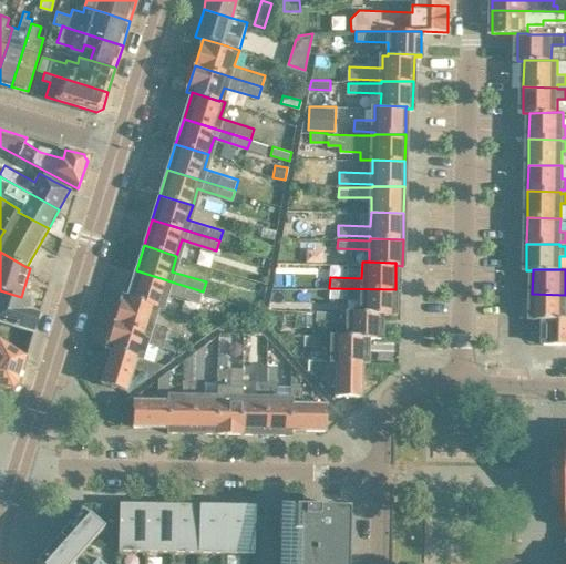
[(136,270),(127,296),(127,297),(155,307),(154,307),(160,309),(165,290),(199,301),(203,291),(136,270)]
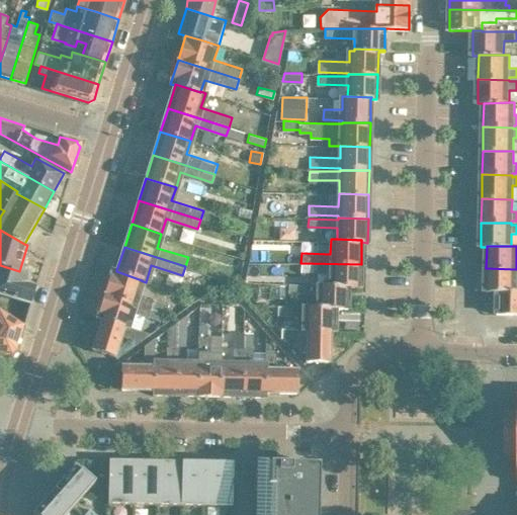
[(360,286),(361,264),(300,263),(300,271),(329,272),(329,282),(348,283),(348,286),(360,286)]
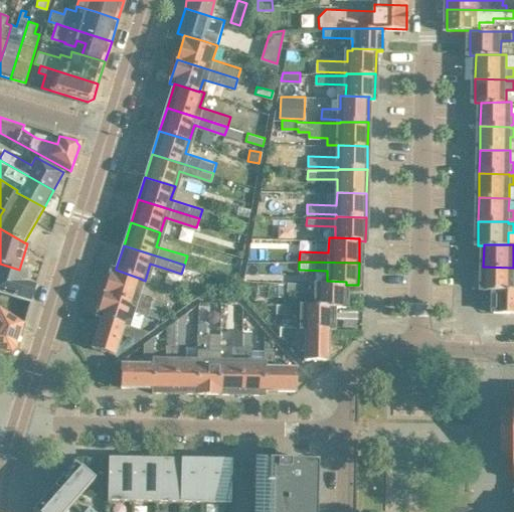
[(0,291),(30,301),(31,301),(36,284),(26,281),(29,273),(19,270),(0,264),(0,291)]
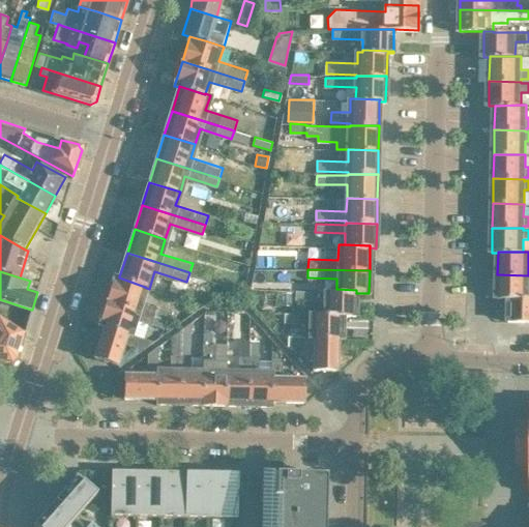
[(528,275),(497,274),(497,297),(509,297),(528,298),(528,275)]
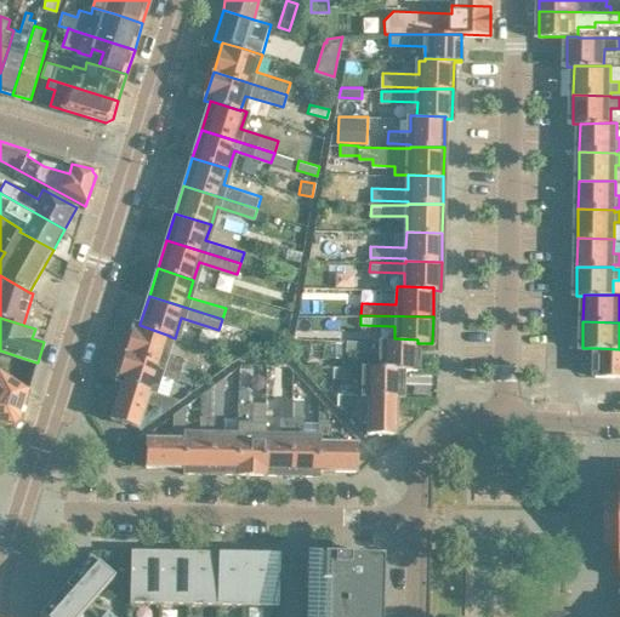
[(165,350),(169,336),(170,336),(140,325),(140,324),(135,323),(126,352),(199,375),(203,363),(165,350)]
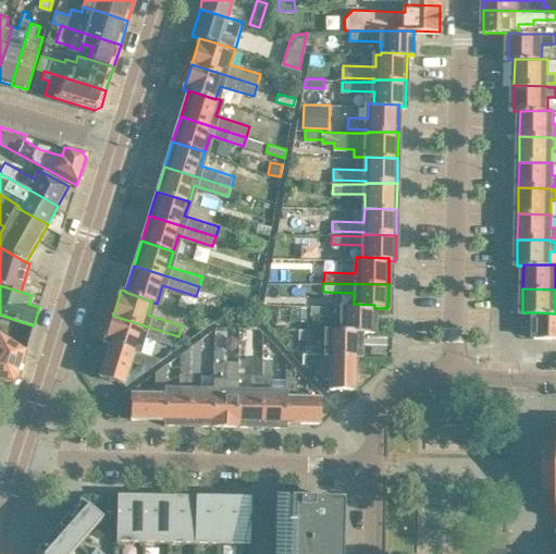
[(361,329),(361,331),(373,331),(374,308),(374,305),(354,304),(312,304),(312,315),(341,316),(341,328),(361,329)]
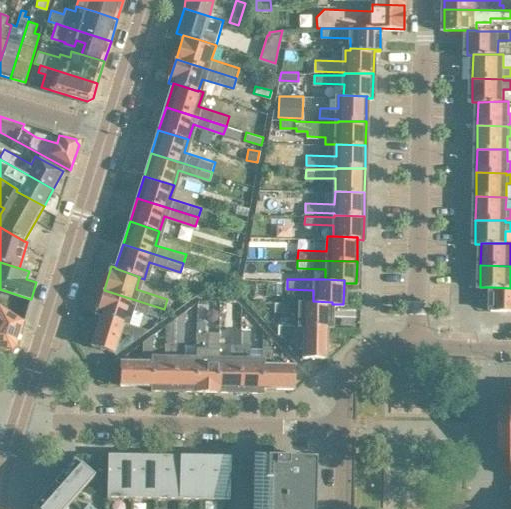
[(492,287),(491,309),(510,309),(510,288),(492,287)]
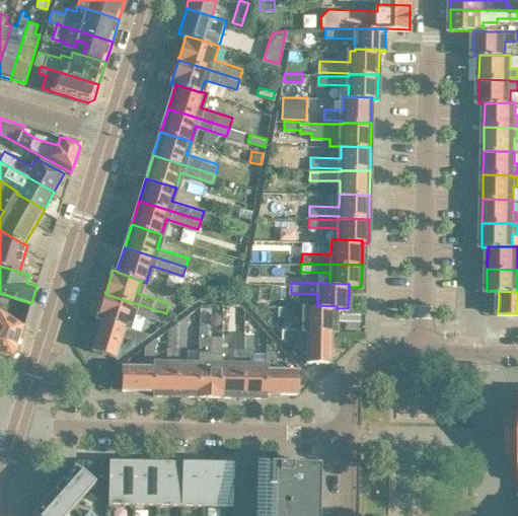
[(105,294),(98,317),(102,319),(128,326),(132,312),(163,322),(166,313),(105,294)]
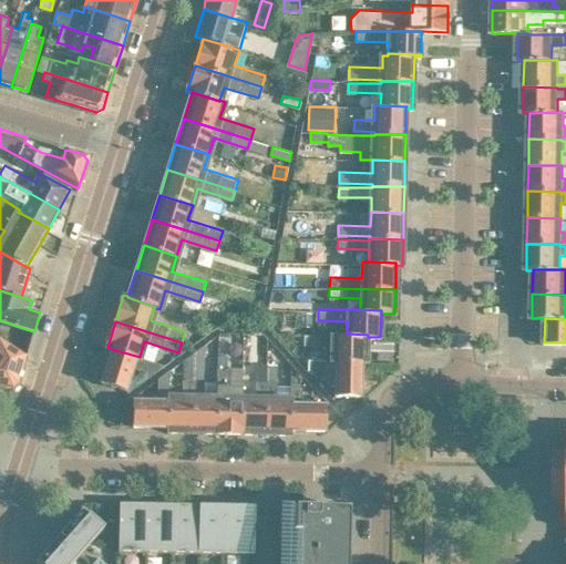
[(331,345),(330,359),(362,360),(362,361),(367,361),(368,337),(368,335),(347,334),(306,332),(306,344),(331,345)]
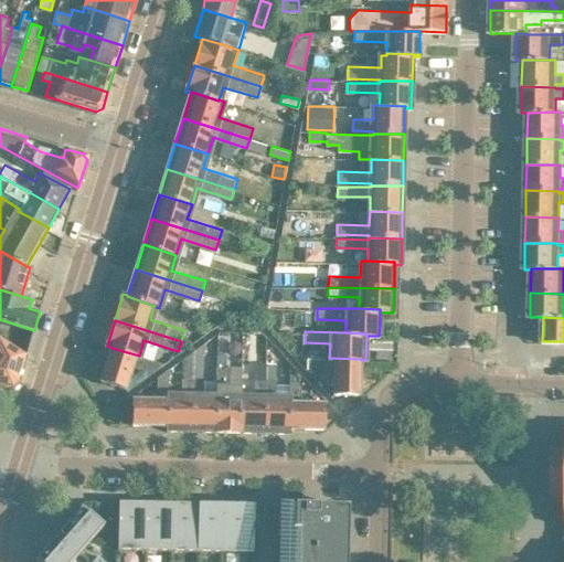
[(0,338),(0,388),(11,389),(12,388),(18,383),(22,369),(25,356),(0,338)]
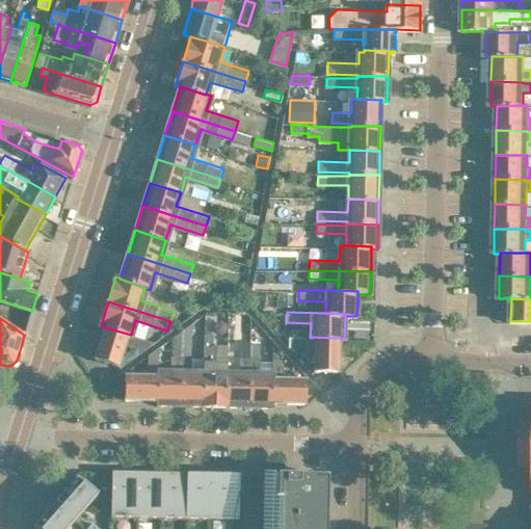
[(180,404),(204,405),(204,371),(191,371),(191,355),(192,320),(182,328),(180,404)]
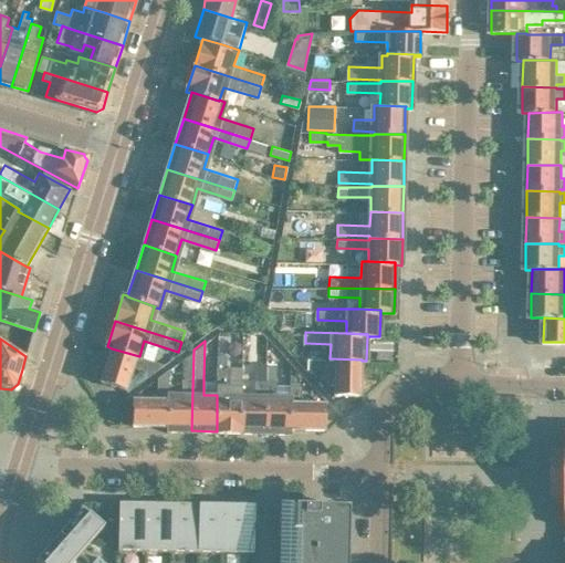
[(133,367),(152,373),(164,364),(139,356),(112,348),(102,381),(126,388),(133,367)]
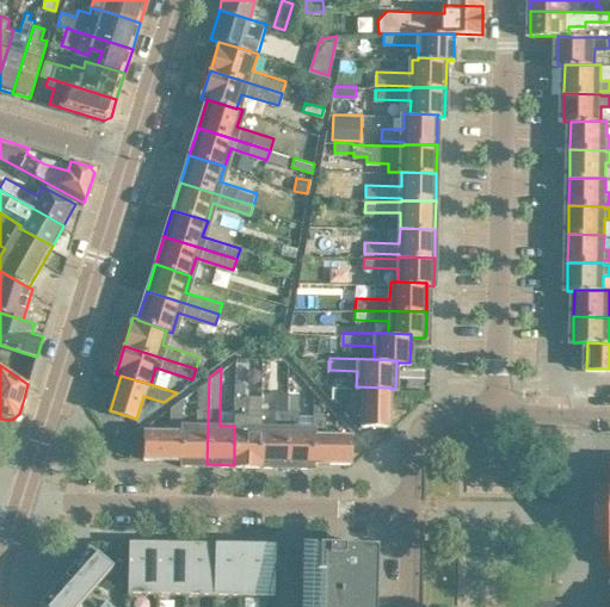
[(197,425),(180,425),(179,458),(180,459),(180,464),(207,464),(209,377),(197,385),(197,408),(197,425)]
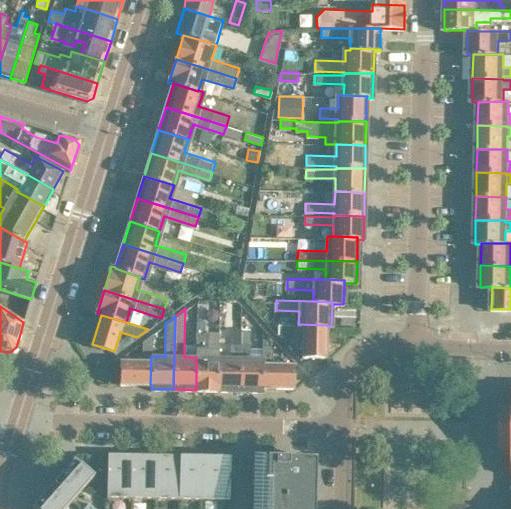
[(303,333),(303,356),(326,357),(327,326),(327,325),(298,324),(278,323),(278,333),(303,333)]
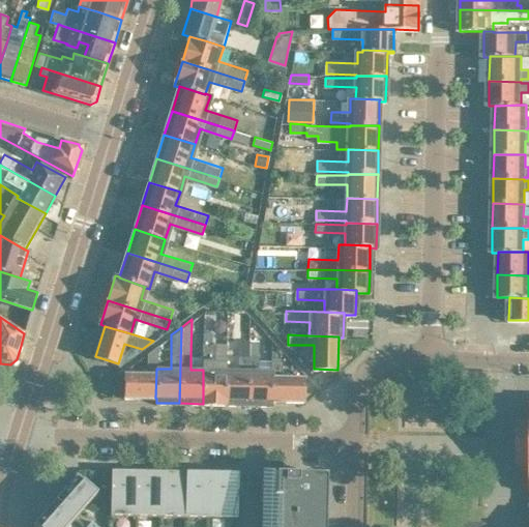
[(226,404),(248,405),(251,338),(240,338),(227,338),(227,362),(226,404)]
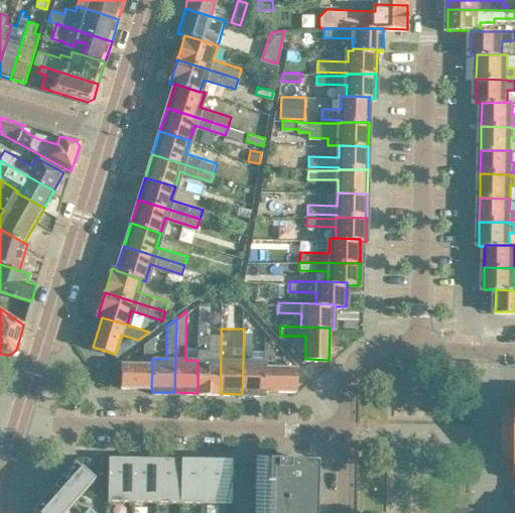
[(244,329),(242,394),(264,394),(264,390),(265,362),(253,362),(253,347),(254,330),(244,329)]
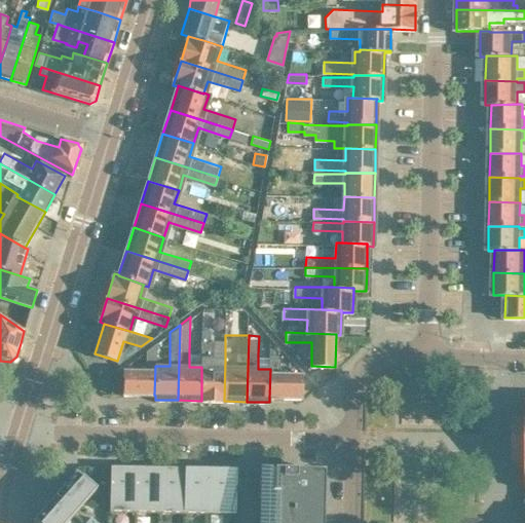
[(154,395),(155,366),(155,343),(146,350),(146,371),(123,371),(123,395),(154,395)]
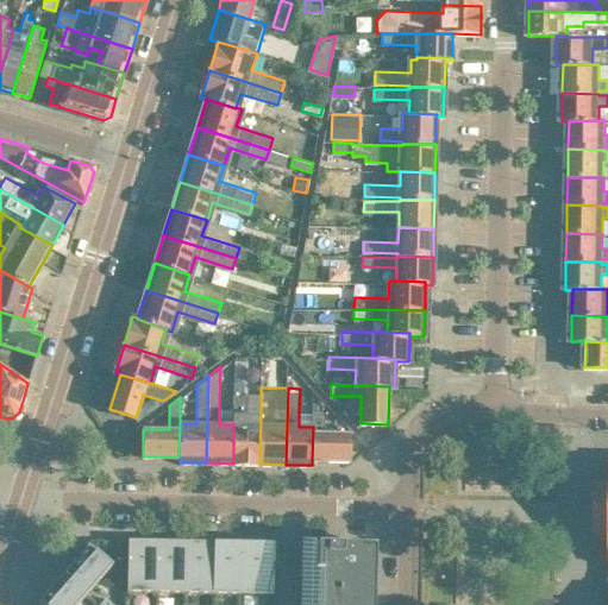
[(233,424),(233,464),(259,464),(261,416),(246,416),(246,397),(234,397),(233,424)]
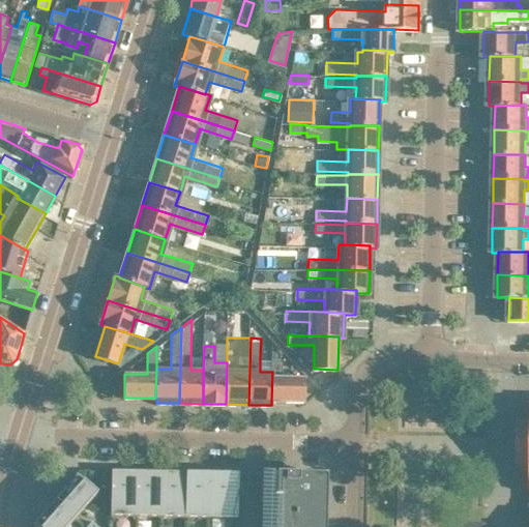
[(272,360),(272,372),(271,401),(303,402),(304,378),(282,377),(283,360),(272,360)]
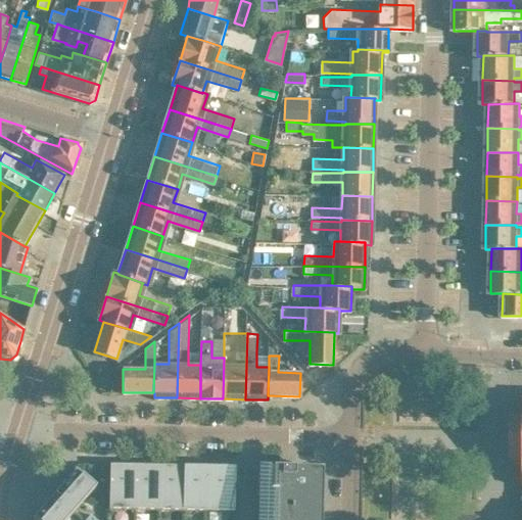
[(512,438),(512,460),(518,460),(521,460),(521,417),(519,417),(513,417),(512,438)]
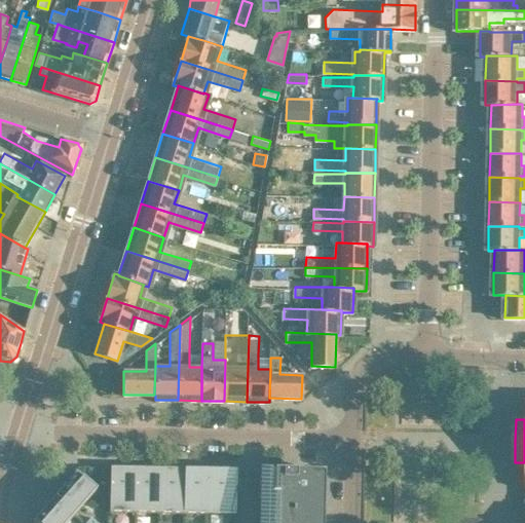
[(110,511),(135,511),(136,467),(110,465),(110,467),(110,511)]
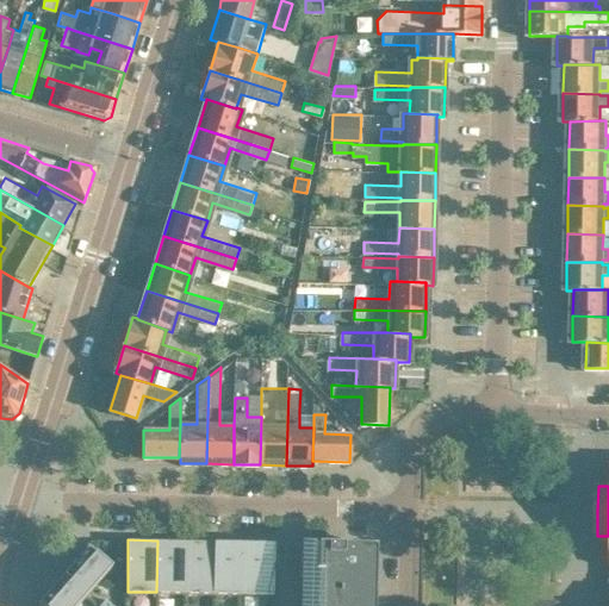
[(157,541),(156,592),(186,593),(187,541),(157,541)]
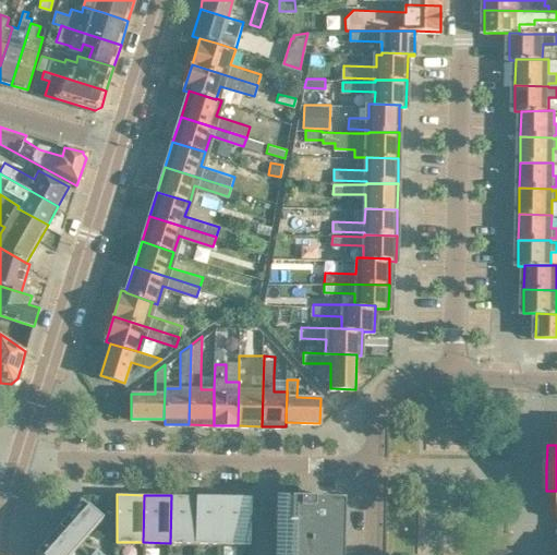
[(170,543),(196,543),(196,496),(171,495),(170,543)]
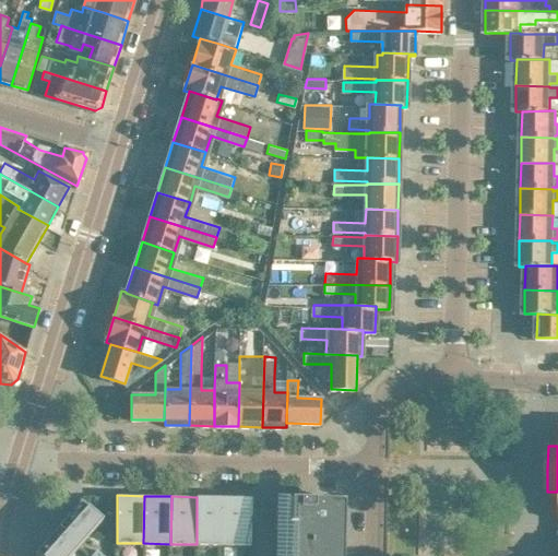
[(197,544),(222,545),(223,497),(197,497),(197,544)]
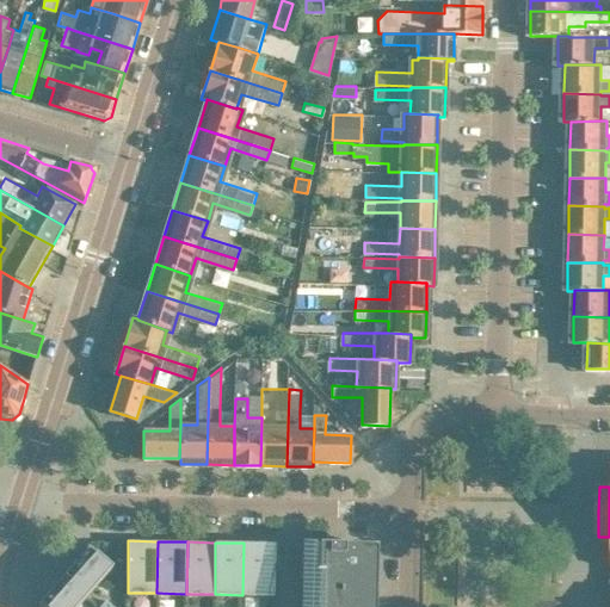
[(244,543),(242,595),(272,595),(273,544),(244,543)]
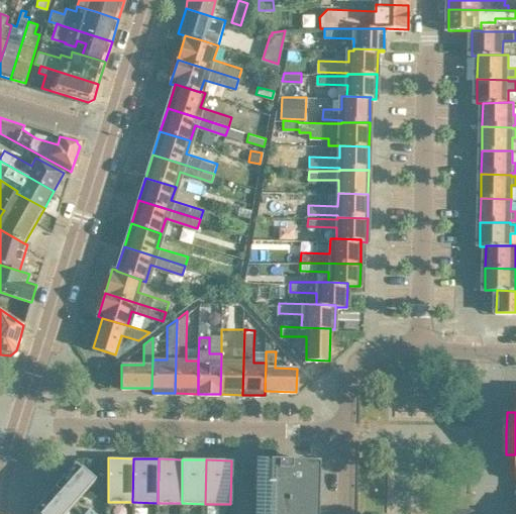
[(256,460),(256,461),(255,471),(255,481),(254,481),(254,499),(253,513),(316,513),(318,481),(318,472),(318,463),(310,463),(270,461),(256,460)]
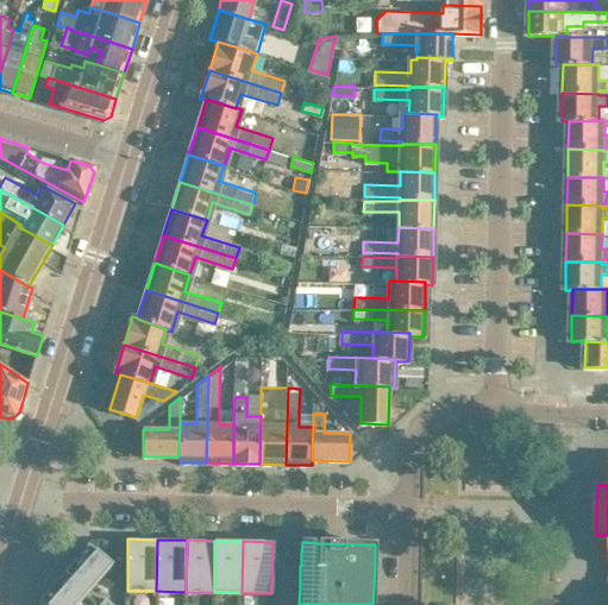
[(87,546),(62,574),(86,594),(111,566),(88,547),(87,546)]
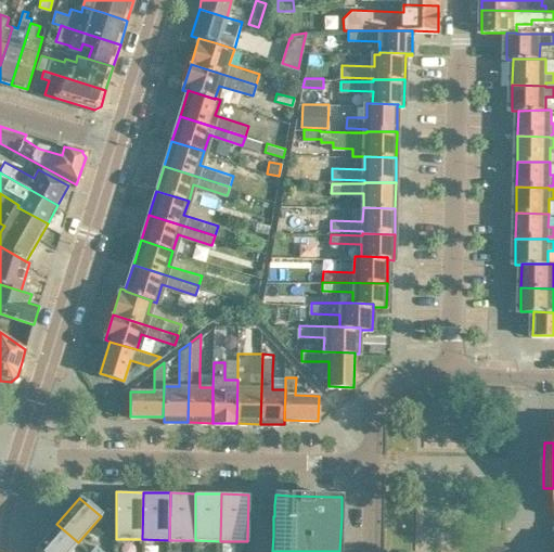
[(38,551),(68,551),(78,542),(56,524),(35,549),(36,550),(38,551)]
